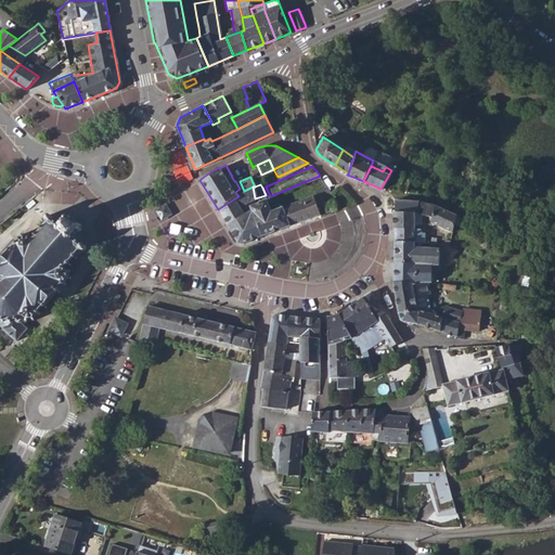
[(337,195),(327,184),(315,194),(282,205),(288,224),(320,214),(317,207),(335,199),(337,198),(337,195)]
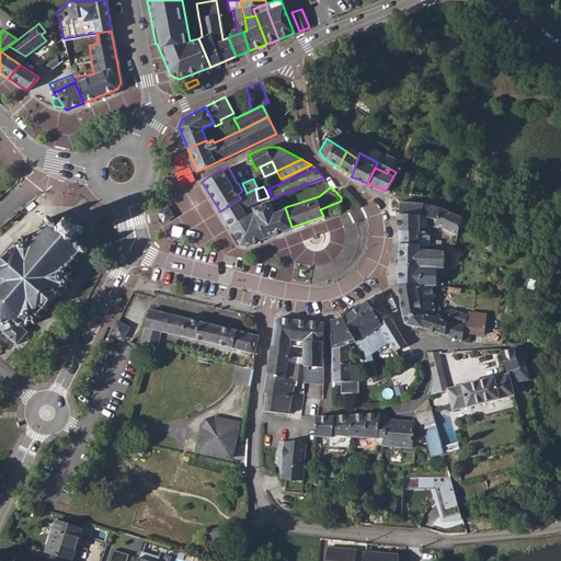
[(220,212),(229,227),(247,216),(244,213),(249,209),(245,204),(258,201),(255,189),(247,193),(241,196),(242,198),(241,198),(220,212)]
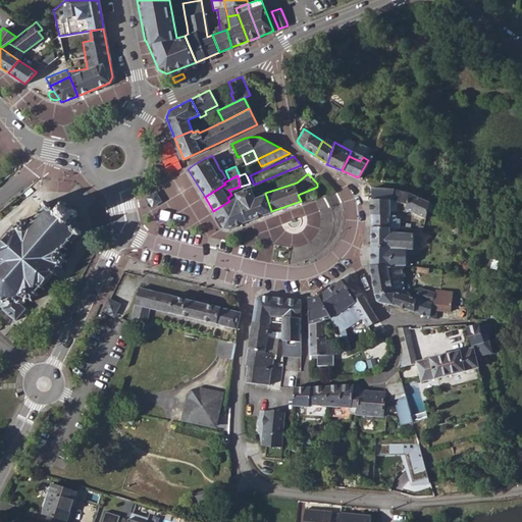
[(254,198),(265,193),(263,186),(261,181),(254,185),(251,186),(251,187),(254,198)]
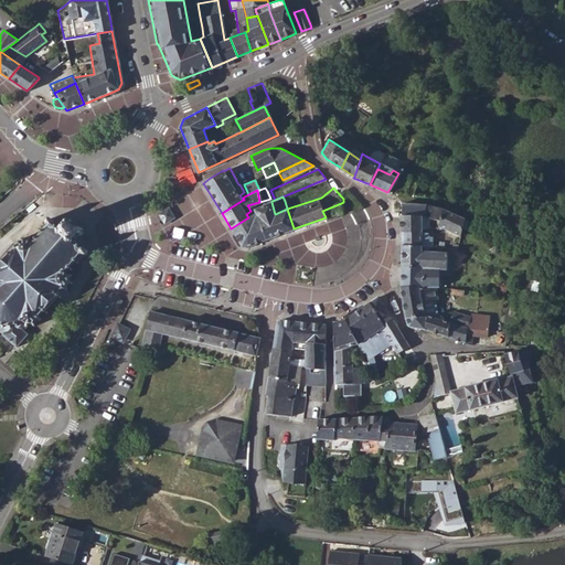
[(256,213),(266,240),(294,228),(287,209),(275,214),(272,202),(254,209),(256,213)]
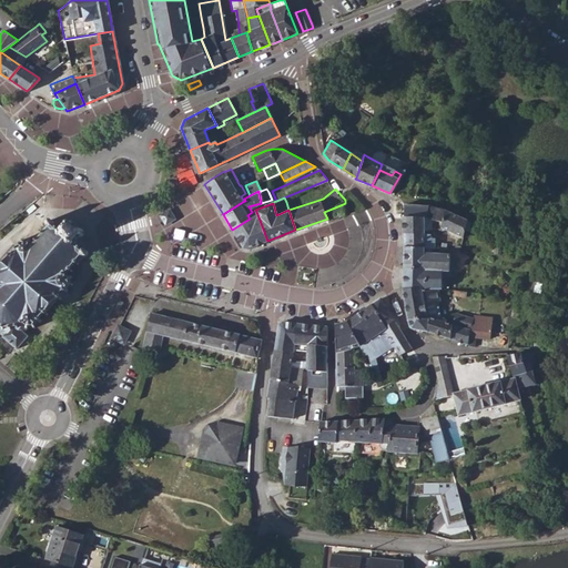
[(404,216),(427,217),(428,206),(404,204),(404,216)]
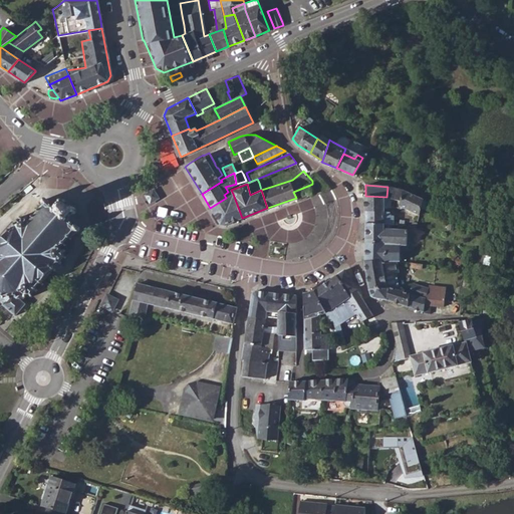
[(391,199),(400,201),(403,190),(388,187),(387,197),(386,198),(391,199)]
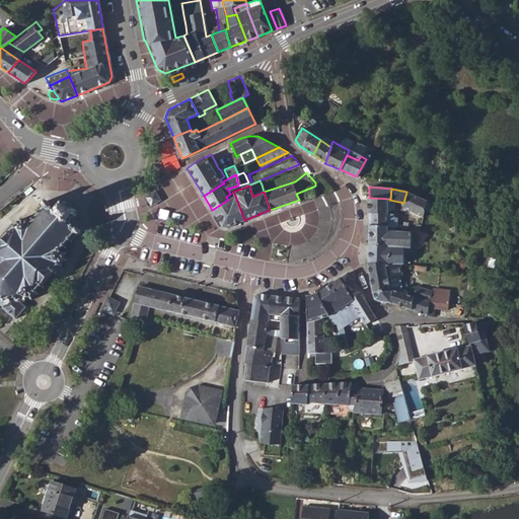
[(306,199),(314,196),(311,190),(304,192),(306,199)]
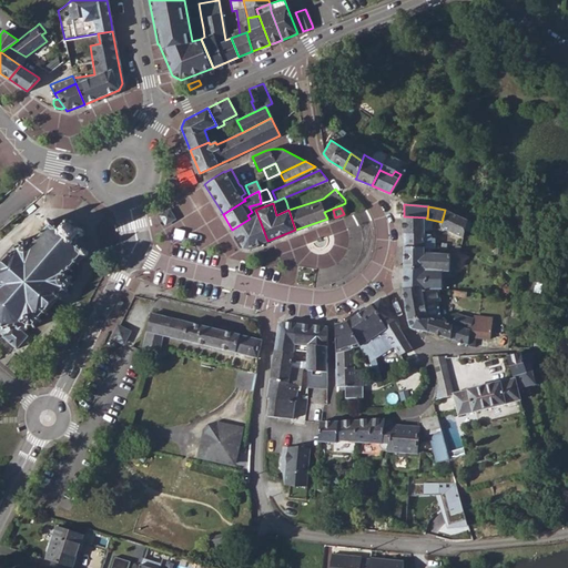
[(440,226),(463,237),(467,221),(445,210),(442,222),(440,226)]
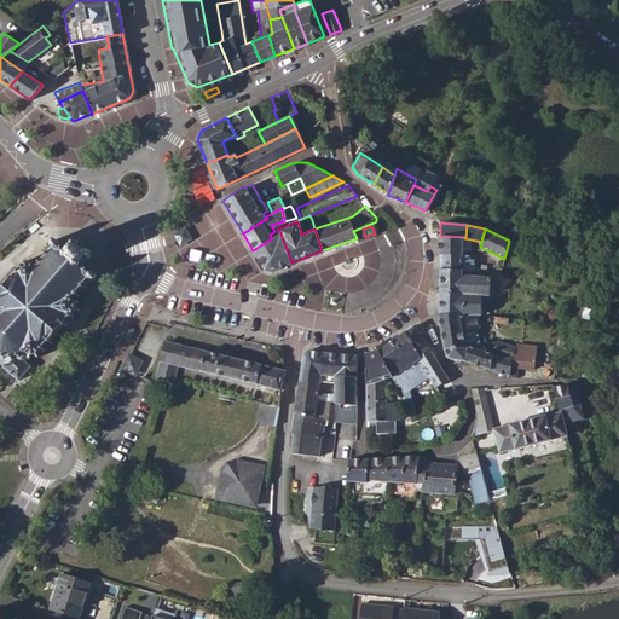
[(265,270),(271,271),(291,262),(281,233),(272,238),(253,250),(265,270)]
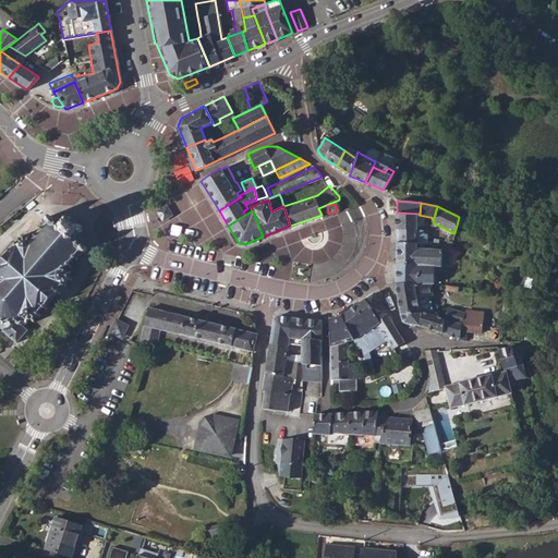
[(0,327),(16,342),(29,327),(27,325),(31,322),(29,319),(32,319),(33,322),(36,319),(35,316),(36,315),(38,316),(40,314),(38,312),(43,306),(46,308),(48,306),(47,305),(57,293),(59,294),(61,292),(60,291),(64,286),(65,287),(68,283),(67,282),(69,280),(72,280),(73,278),(72,277),(71,273),(73,271),(72,269),(69,269),(65,267),(70,262),(71,264),(73,262),(72,261),(76,255),(77,256),(81,254),(80,253),(83,249),(84,250),(85,249),(87,247),(89,245),(89,243),(87,242),(85,242),(79,235),(84,228),(84,223),(73,215),(67,216),(62,221),(55,216),(55,214),(52,211),(50,213),(50,216),(47,218),(48,219),(45,223),(44,223),(41,225),(44,227),(38,232),(37,230),(35,232),(37,234),(33,240),(31,238),(31,233),(28,233),(27,235),(24,235),(22,233),(20,234),(21,237),(17,241),(15,240),(13,242),(14,243),(11,249),(9,247),(7,250),(8,251),(0,261),(0,327)]
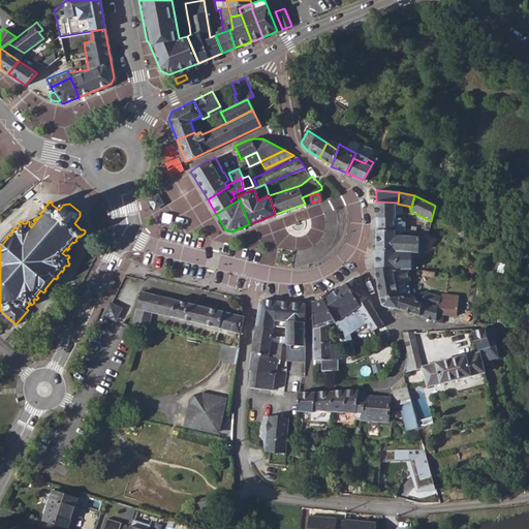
[(376,217),(401,218),(402,205),(397,204),(398,203),(376,201),(376,217)]
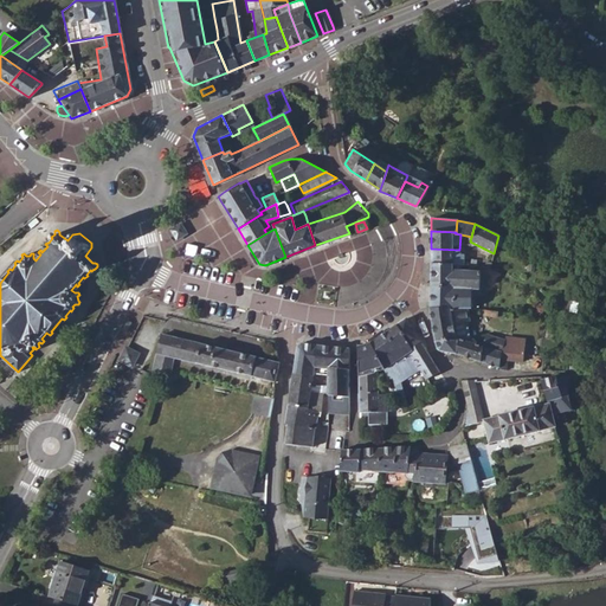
[(430,262),(463,264),(464,253),(459,253),(459,250),(431,249),(430,262)]
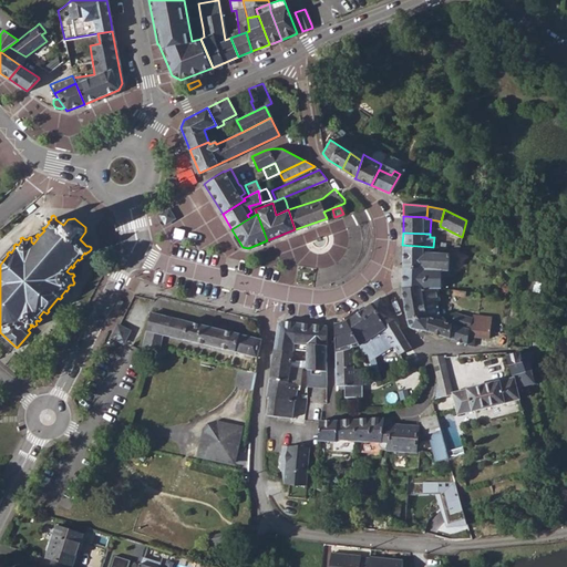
[(402,267),(447,268),(449,254),(456,255),(459,248),(433,247),(402,245),(402,267)]
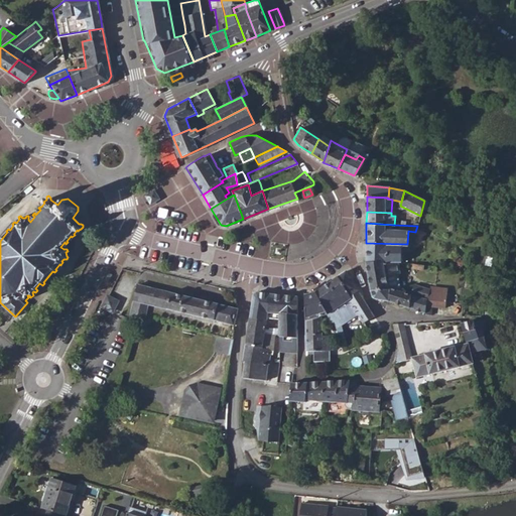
[(407,246),(413,246),(414,237),(415,232),(408,231),(407,244),(407,246)]
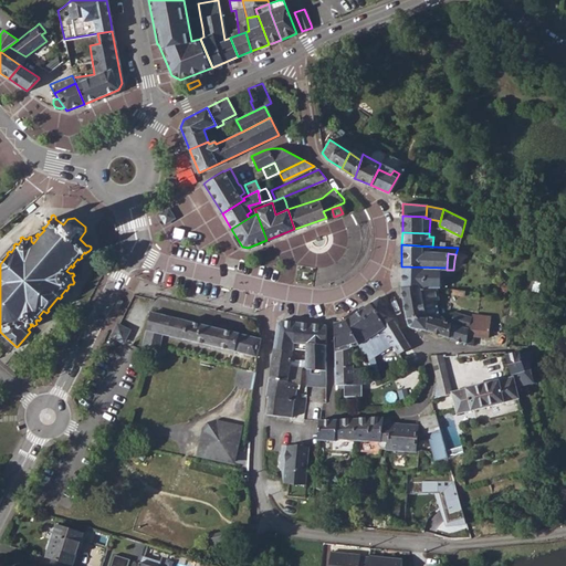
[(400,287),(440,287),(440,278),(447,278),(447,274),(447,270),(447,268),(401,266),(400,287)]
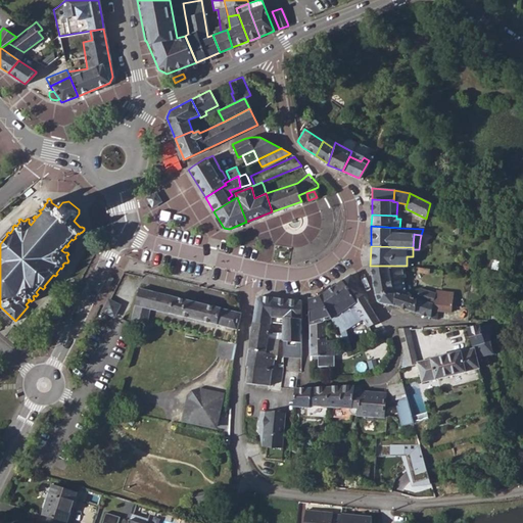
[(374,292),(395,289),(406,292),(406,278),(411,278),(411,266),(409,266),(407,266),(370,266),(374,292)]
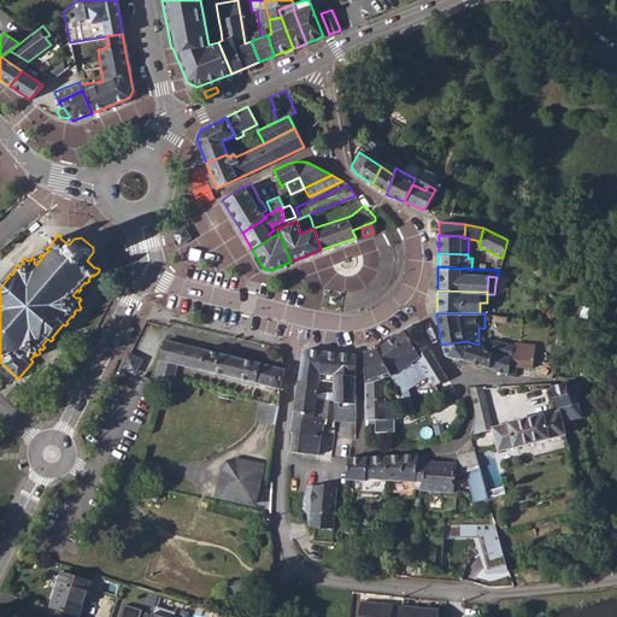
[(404,330),(421,356),(429,350),(412,324),(404,330)]
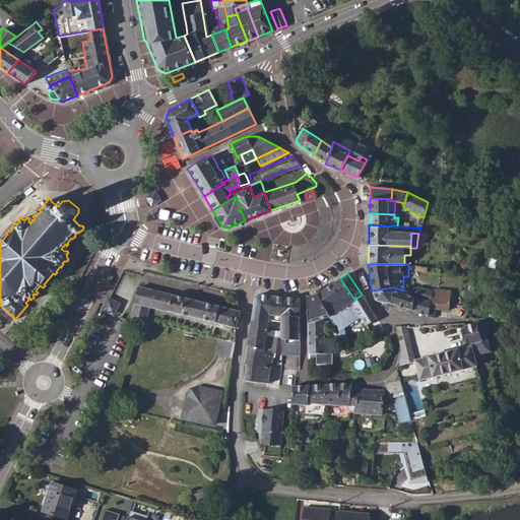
[(318,294),(329,316),(342,309),(350,303),(354,300),(340,278),(318,294)]
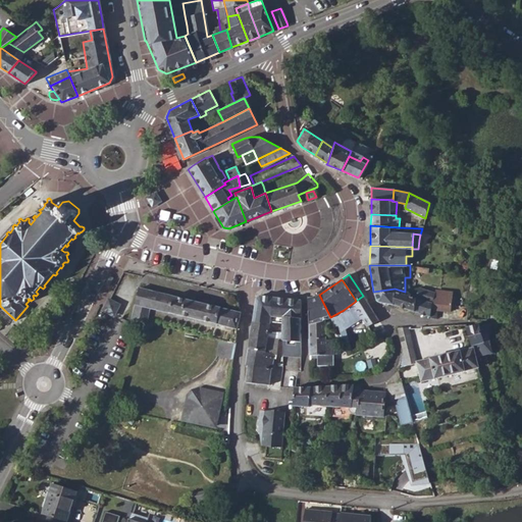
[(417,296),(431,301),(434,294),(434,293),(420,288),(417,296)]
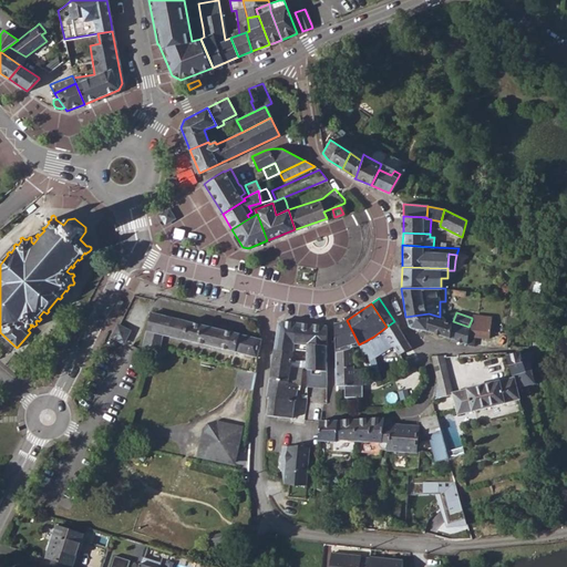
[(257,358),(261,338),(255,337),(150,313),(142,351),(152,353),(163,356),(164,350),(160,349),(163,338),(163,336),(257,358)]
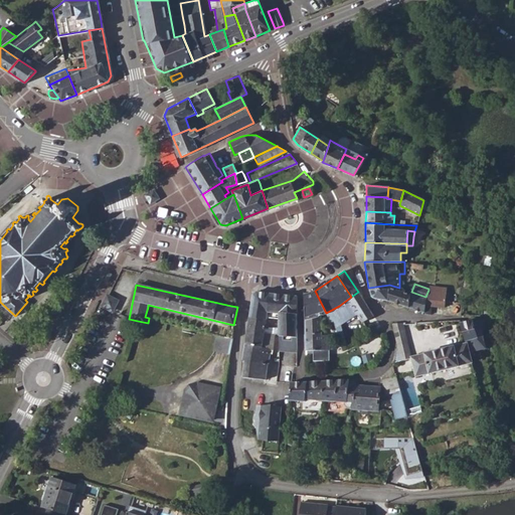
[(373,298),(387,301),(389,285),(368,288),(369,290),(370,294),(371,297),(373,298)]
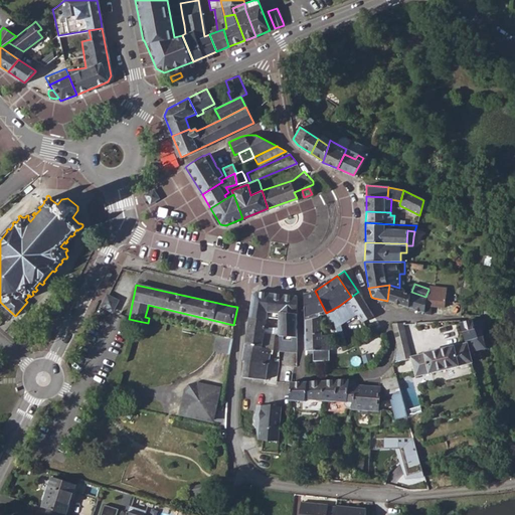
[(387,301),(423,312),(425,303),(425,297),(411,292),(407,291),(399,288),(389,285),(387,301)]
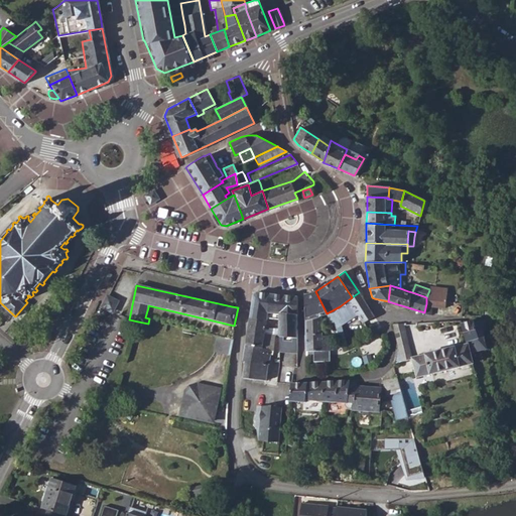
[(426,297),(426,303),(431,304),(431,306),(444,307),(446,293),(429,290),(426,297)]
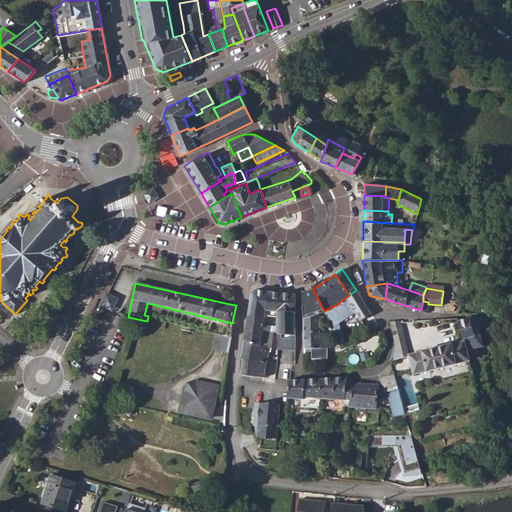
[(247,315),(264,317),(265,310),(268,291),(254,289),(250,292),(247,315)]
